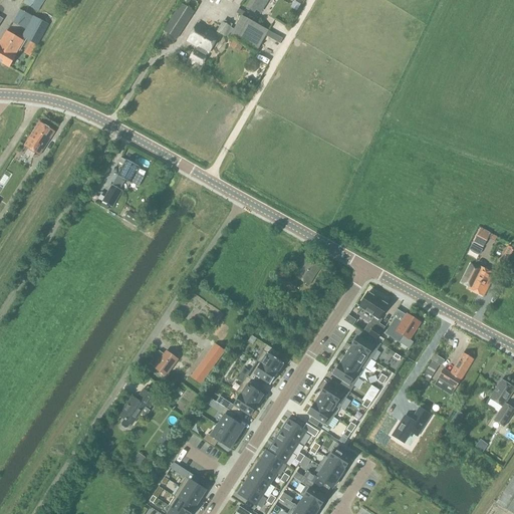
[(37,11),(43,0),(25,0),(24,3),(37,11)]
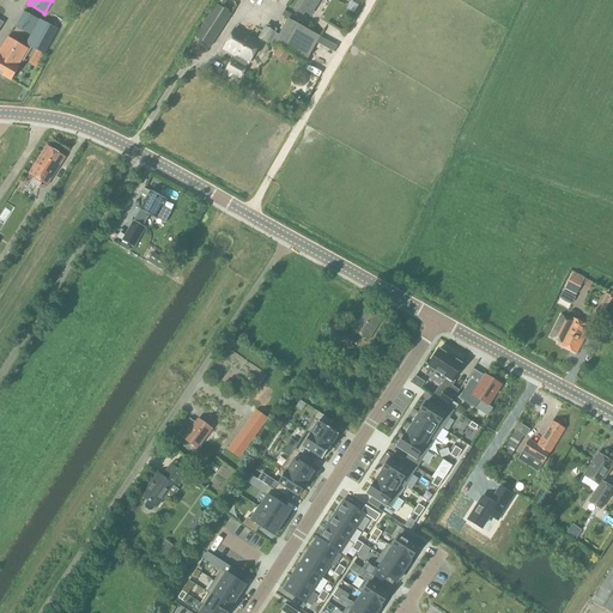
[(216,5),(195,37),(210,47),(231,14),(216,5)]
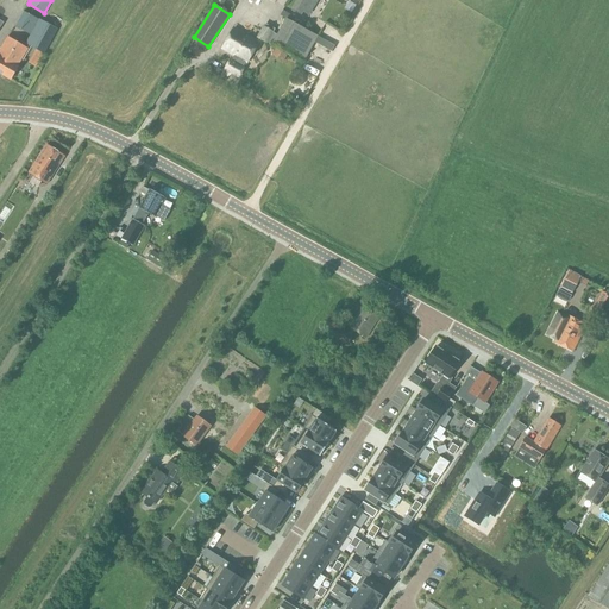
[(27,32),(35,19),(27,14),(20,27),(27,32)]
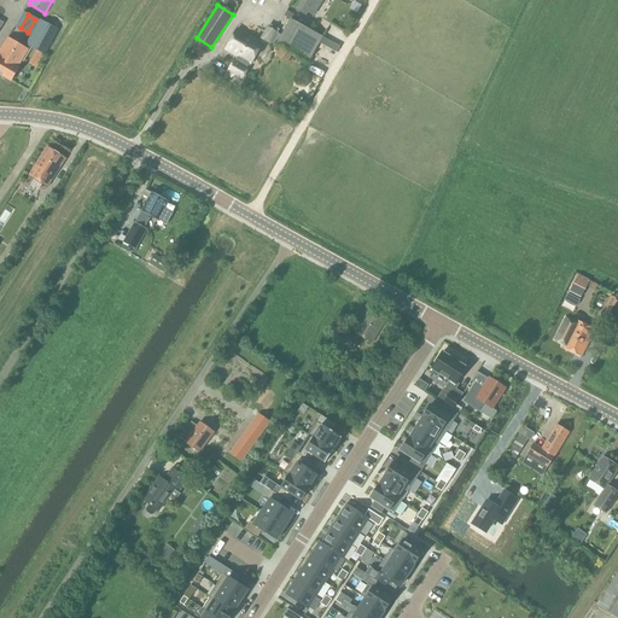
[(321,36),(291,19),(277,44),(308,62),(318,42),(321,36)]
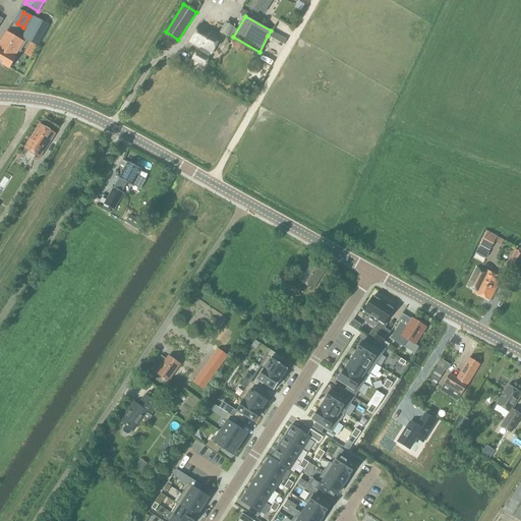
[(37,45),(48,25),(35,17),(23,38),(37,45)]
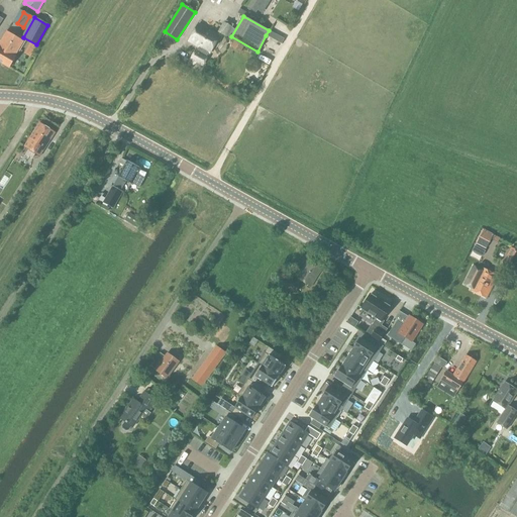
[(220,36),(198,22),(187,42),(198,48),(196,52),(193,49),(187,60),(202,68),(208,59),(206,57),(208,55),(209,56),(220,36)]
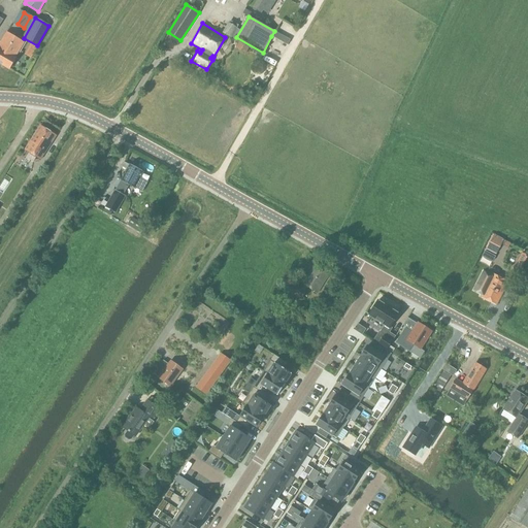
[(230,38),(236,28),(228,23),(222,33),(230,38)]
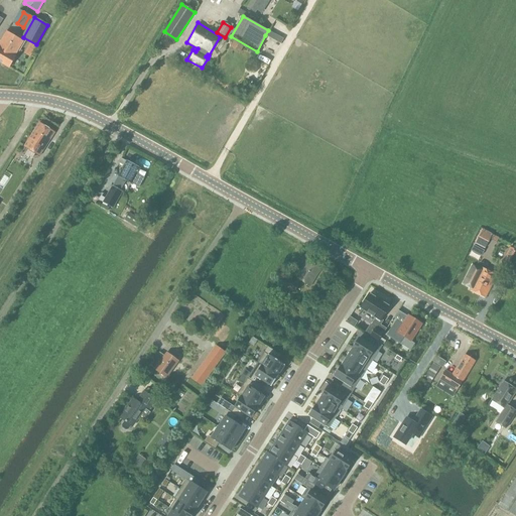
[(268,30),(265,35),(280,44),(284,39),(268,30)]
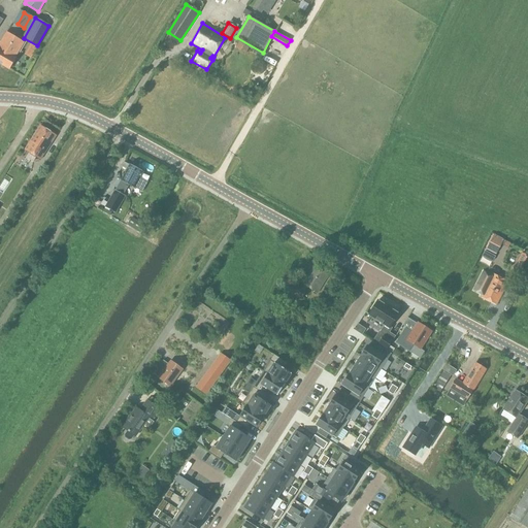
[(14,57),(24,42),(6,32),(0,43),(0,63),(9,69),(15,58),(14,57)]
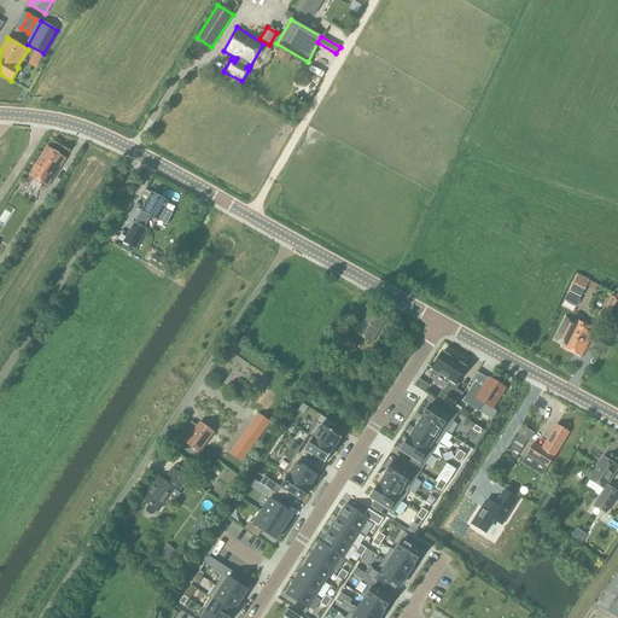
[(45,56),(36,52),(29,64),(33,66),(36,69),(45,56)]
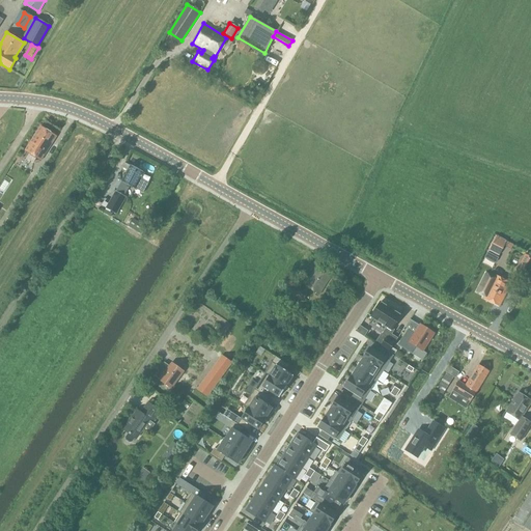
[(40,160),(56,136),(40,127),(26,150),(30,152),(27,158),(33,162),(36,157),(40,160)]
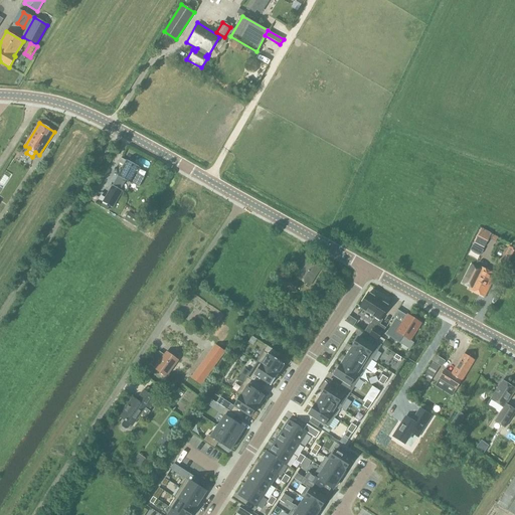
[(132,183),(140,168),(126,161),(119,176),(132,183)]
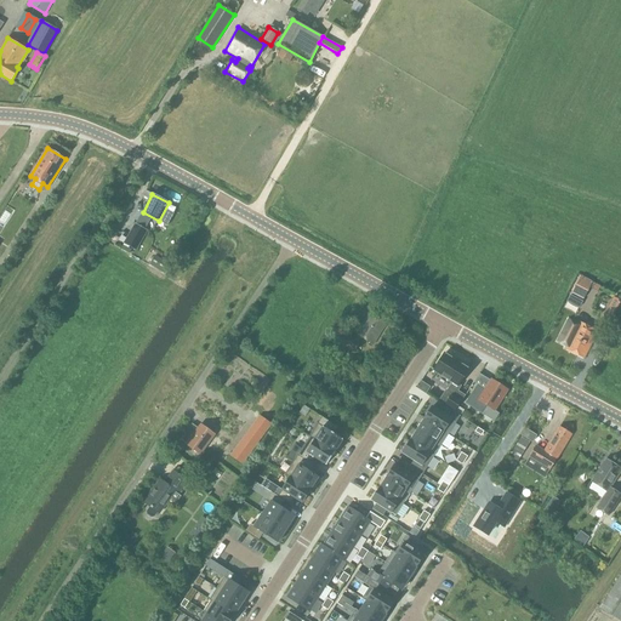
[(136,249),(147,231),(135,224),(124,243),(136,249)]
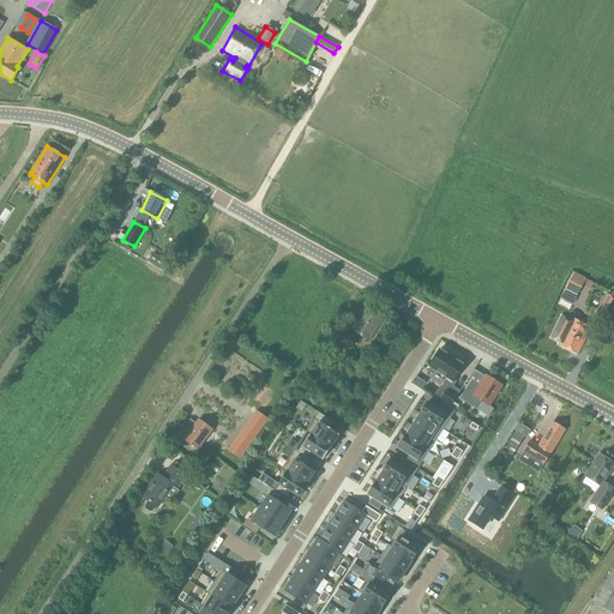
[(158,270),(164,260),(145,248),(139,258),(158,270)]
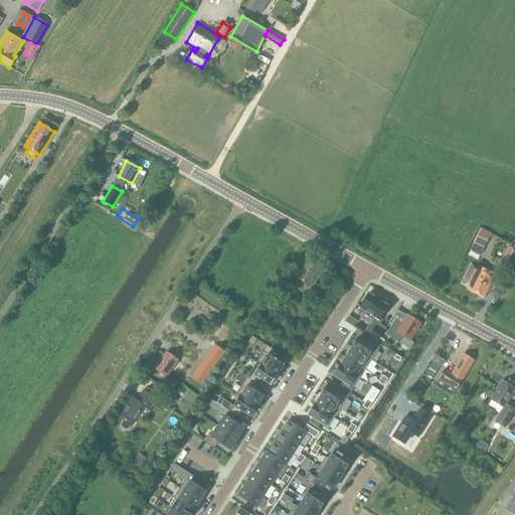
[(482,228),(474,243),(484,248),(491,233),(482,228)]
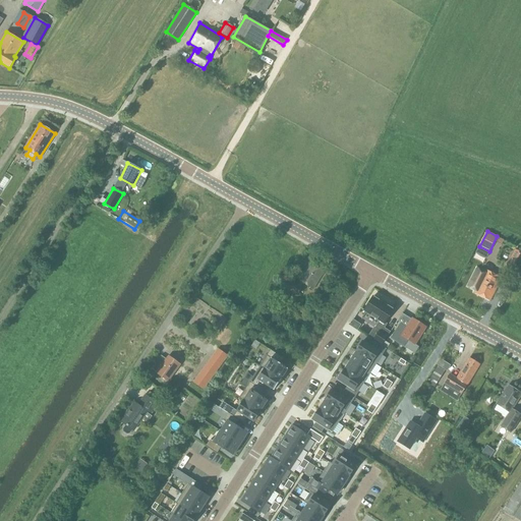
[(515,273),(520,261),(520,252),(515,249),(506,268),(515,273)]
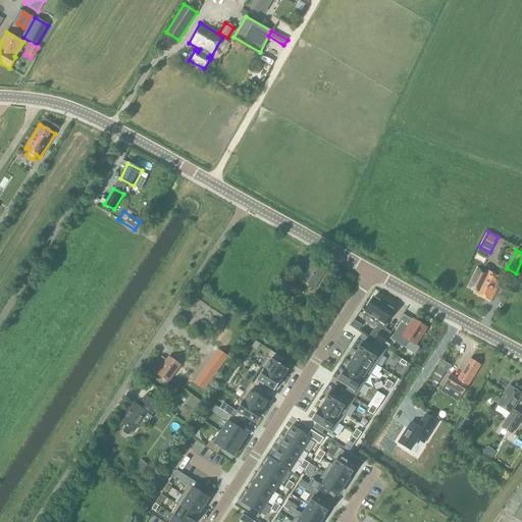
[(314,290),(324,272),(310,264),(300,280),(314,290)]
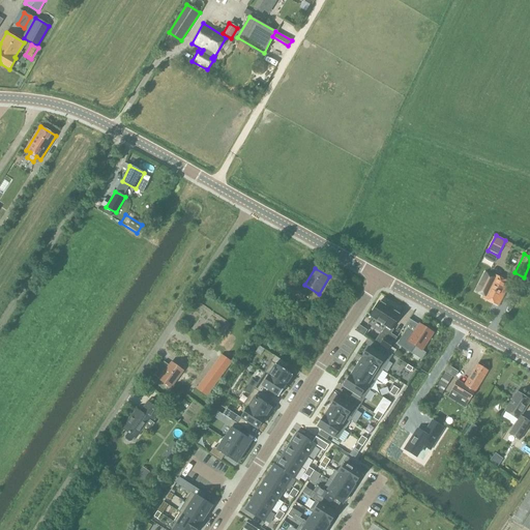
[(498,305),(509,283),(495,275),(494,277),(483,272),(473,292),(483,297),(483,298),(498,305)]
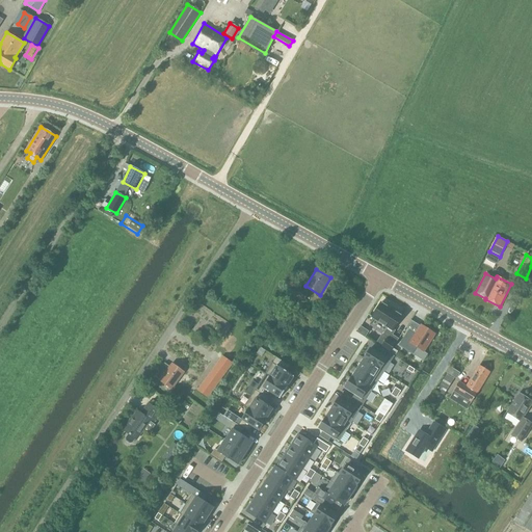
[(302,299),(307,293),(295,287),(291,293),(302,299)]
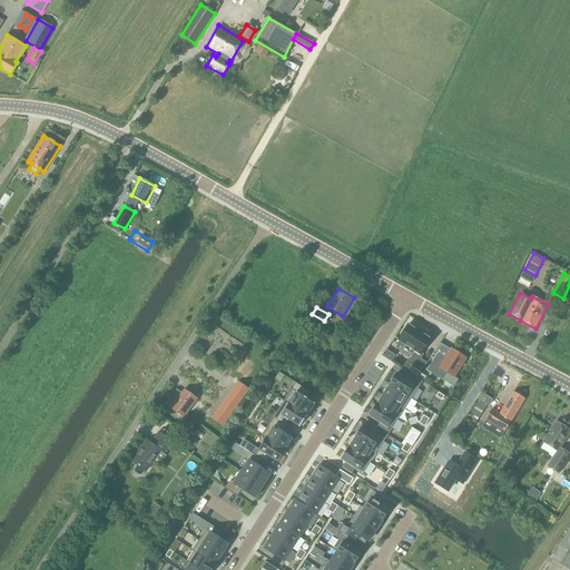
[(415,362),(409,373),(416,379),(426,363),(420,359),(423,354),(421,353),(430,340),(408,325),(399,340),(415,351),(411,359),(415,362)]
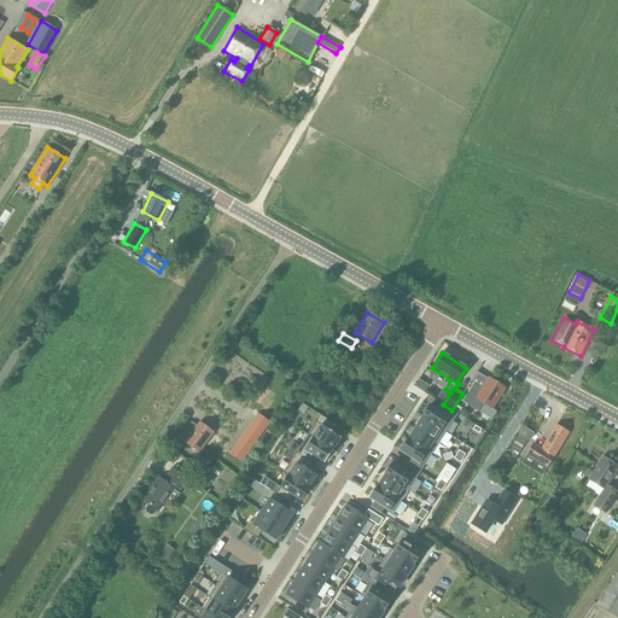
[(505,388),(489,378),(483,389),(476,383),(464,402),(479,412),(484,404),(491,408),(505,388)]
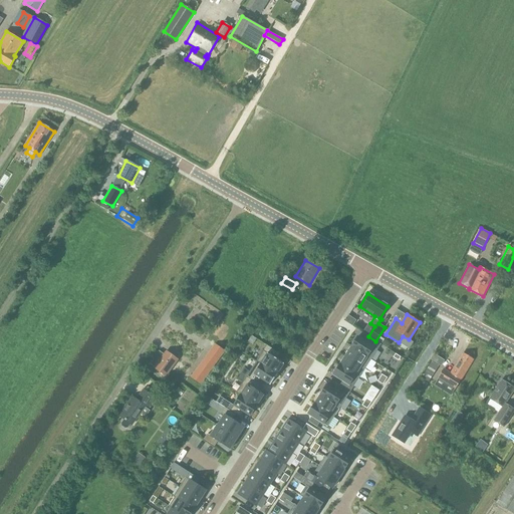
[(355,320),(348,315),(344,321),(352,326),(355,320)]
